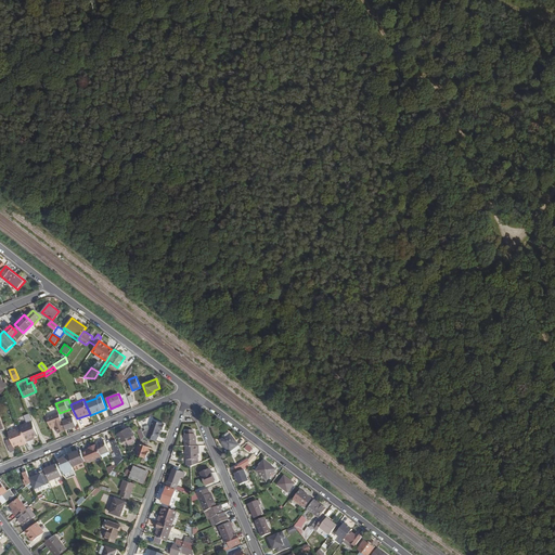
[(46,416),(50,428),(55,426),(57,434),(66,430),(66,429),(62,421),(60,413),(59,411),(46,416)]
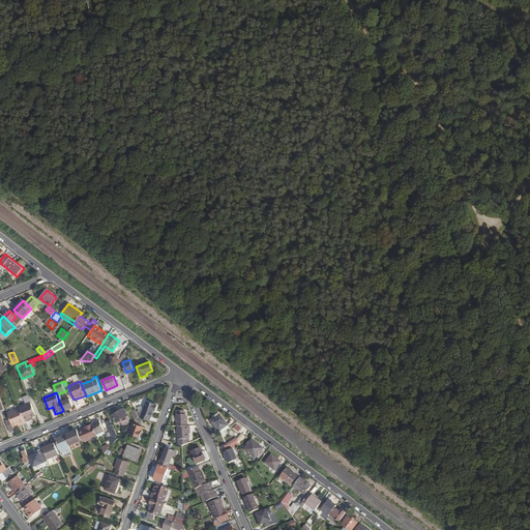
[(59,402),(63,410),(72,406),(68,399),(63,401),(59,402)]
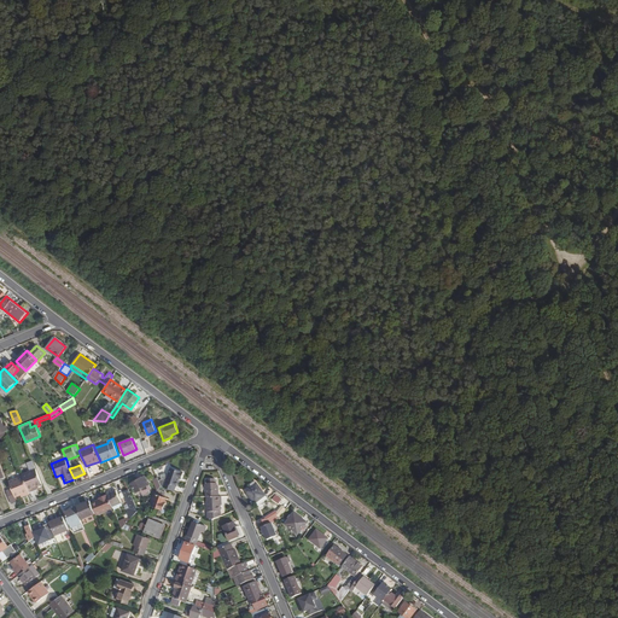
[(167,477),(163,487),(174,491),(176,485),(180,478),(181,478),(184,472),(170,467),(167,477)]
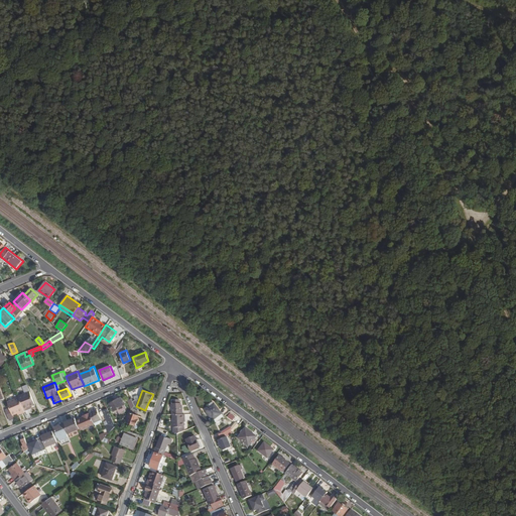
[(18,397),(23,410),(27,409),(27,407),(34,404),(29,391),(18,396),(18,397)]
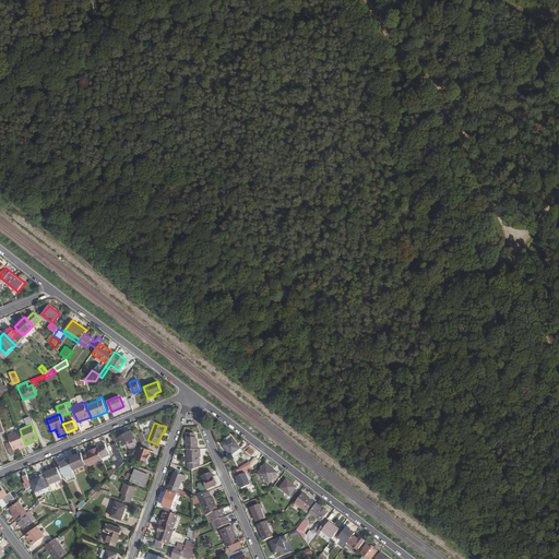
[(7,435),(10,442),(12,449),(21,445),(21,448),(25,445),(25,444),(20,430),(7,435)]
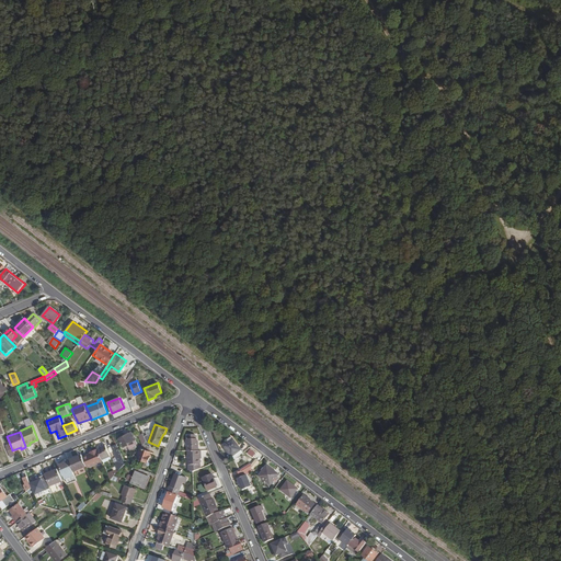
[(138,443),(132,433),(129,434),(128,433),(119,438),(124,447),(128,445),(130,449),(137,446),(135,444),(138,443)]
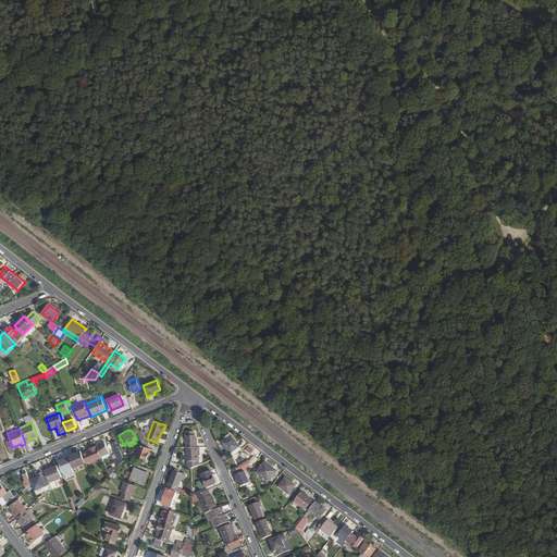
[(185,436),(185,448),(186,448),(197,447),(197,438),(195,438),(195,435),(194,435),(194,432),(187,432),(187,436),(185,436)]
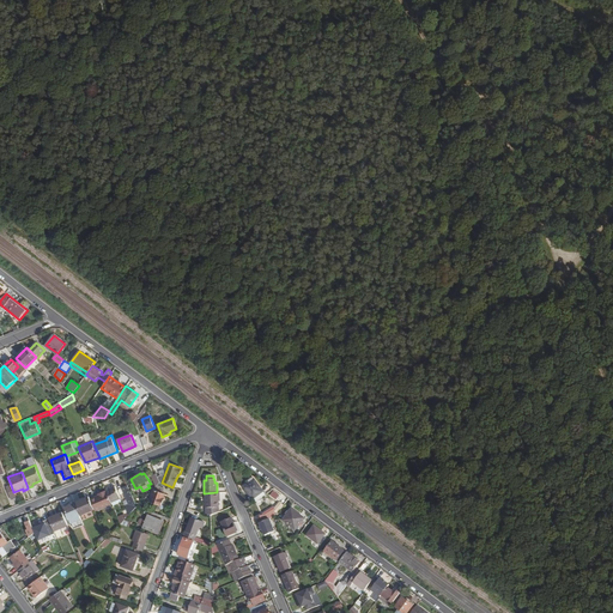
[(244,487),(254,499),(263,492),(253,478),(249,480),(250,483),(244,487)]
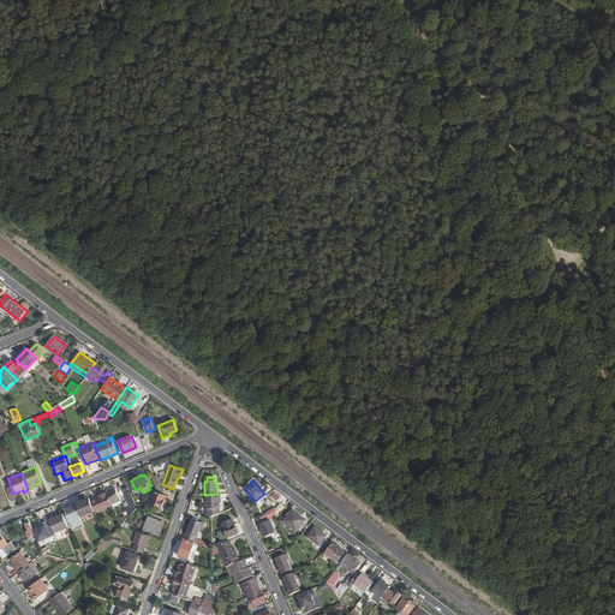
[(168,499),(166,499),(165,500),(162,500),(165,495),(162,494),(163,489),(157,487),(157,488),(154,491),(155,493),(153,500),(154,500),(153,503),(160,506),(160,507),(160,508),(161,508),(162,509),(163,509),(163,508),(165,508),(168,499)]
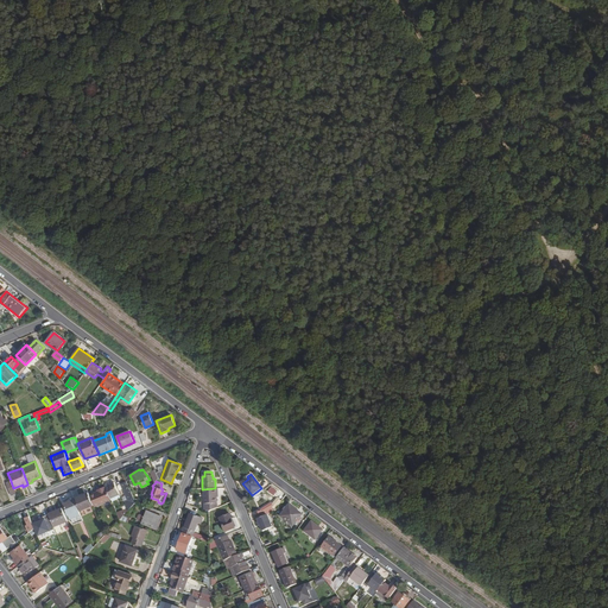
[(106,486),(111,498),(119,494),(114,482),(109,483),(108,482),(105,483),(106,486)]
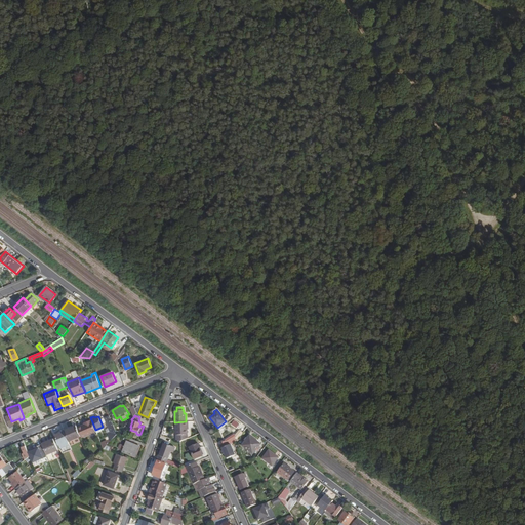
[(110,440),(111,441),(117,434),(110,416),(106,417),(111,432),(108,433),(110,440)]
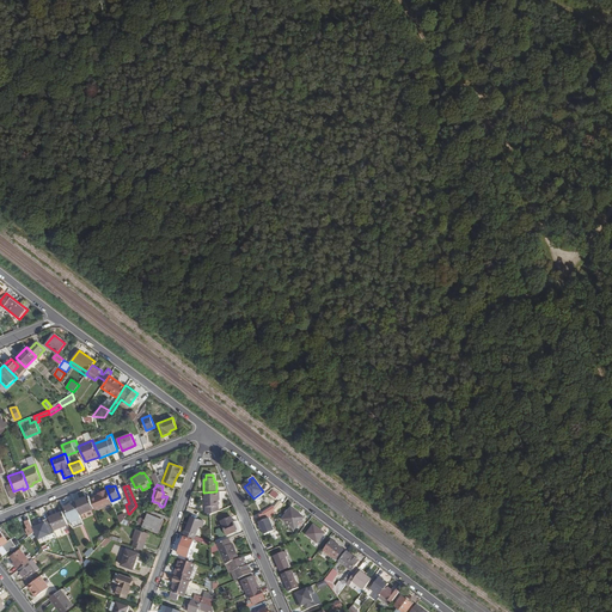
[(111,501),(106,489),(101,491),(102,494),(98,494),(90,497),(96,510),(112,503),(111,501)]
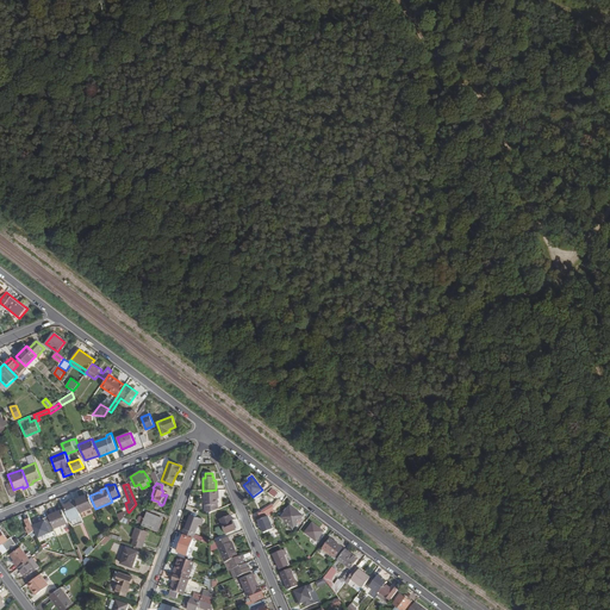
[(219,496),(218,490),(216,490),(204,491),(204,505),(205,511),(210,512),(218,510),(218,505),(218,496),(219,496)]
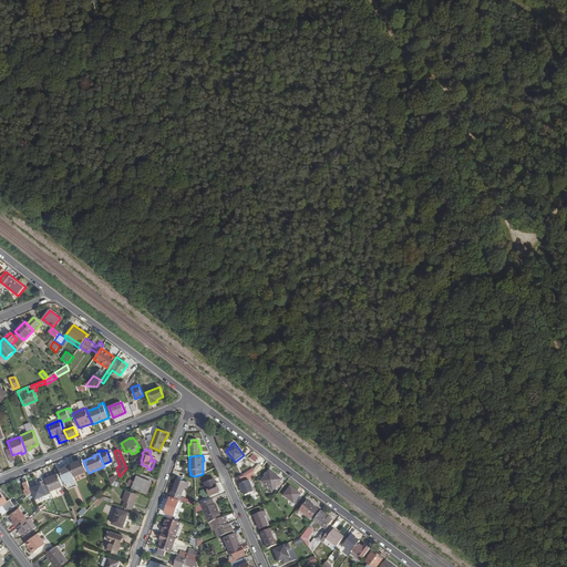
[(244,455),(235,462),(236,464),(239,462),(243,460),(246,457),(244,455)]
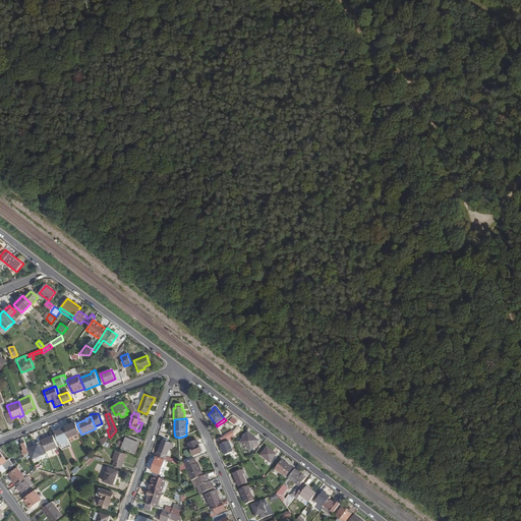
[(64,427),(68,438),(80,432),(75,422),(63,427),(64,427)]
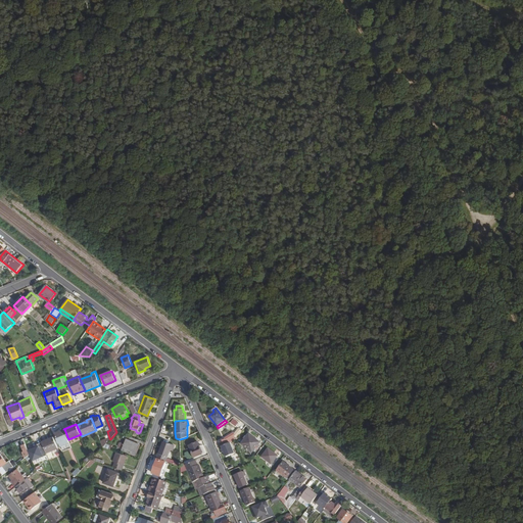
[(59,443),(68,439),(64,429),(55,433),(59,443)]
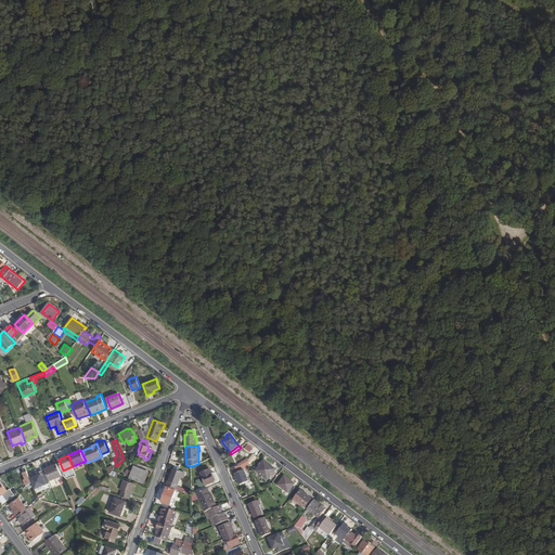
[(250,465),(250,466),(257,457),(254,455),(248,462),(247,460),(237,465),(239,466),(233,469),(234,473),(242,469),(250,465)]
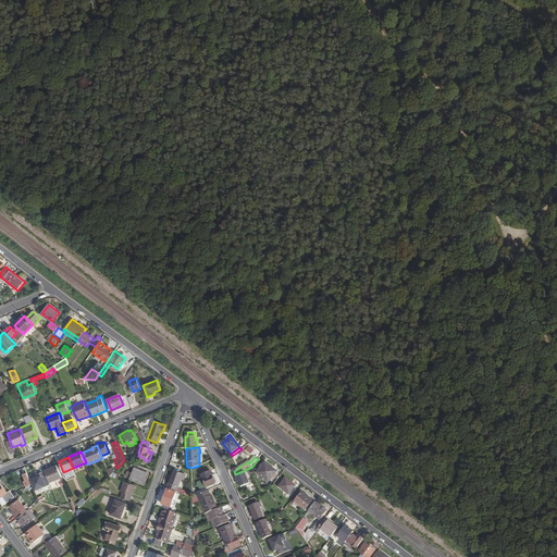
[(258,473),(263,478),(269,481),(276,471),(265,462),(263,466),(261,465),(260,467),(261,468),(258,473)]
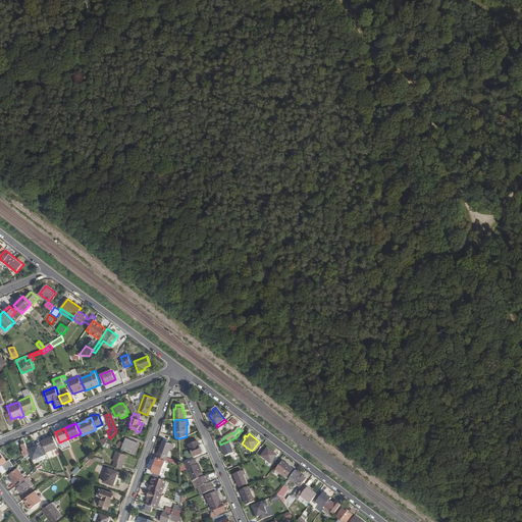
[(42,441),(46,452),(58,447),(53,435),(48,437),(49,438),(42,441)]
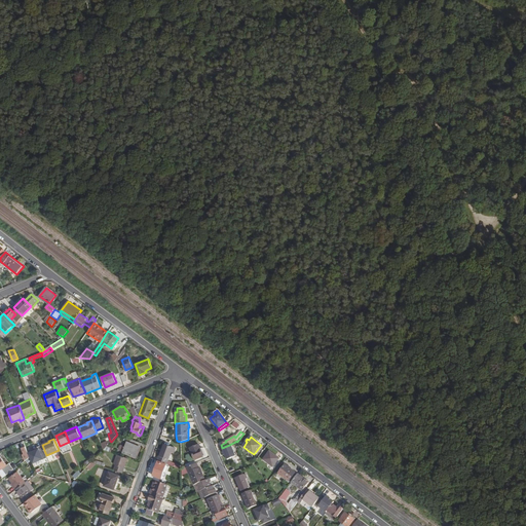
[(136,457),(142,443),(128,439),(127,442),(125,447),(123,451),(123,452),(136,457)]
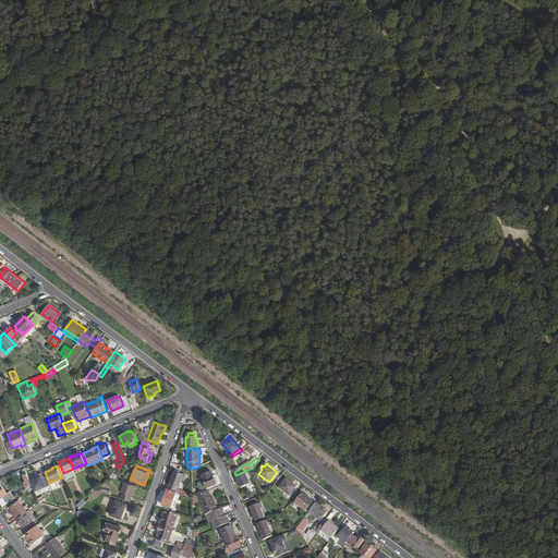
[(27,473),(32,484),(32,485),(35,484),(34,481),(44,477),(39,468),(27,473)]
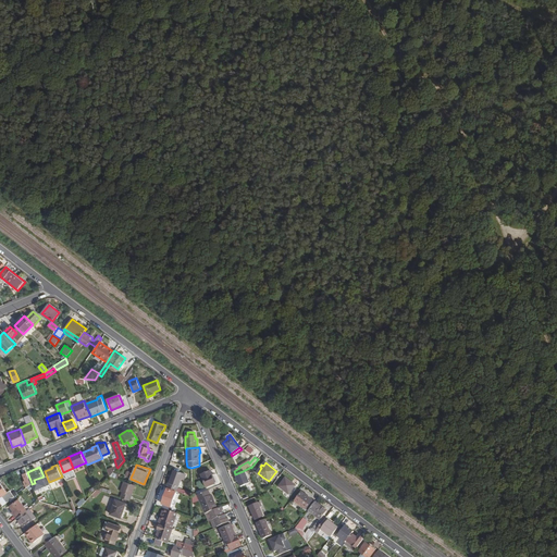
[(118,468),(116,467),(108,470),(110,477),(113,472),(118,468)]
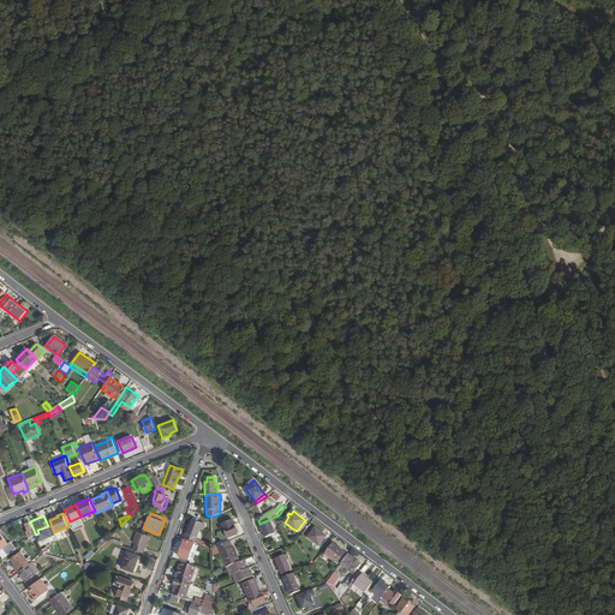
[(81,517),(71,521),(75,531),(84,526),(81,517)]
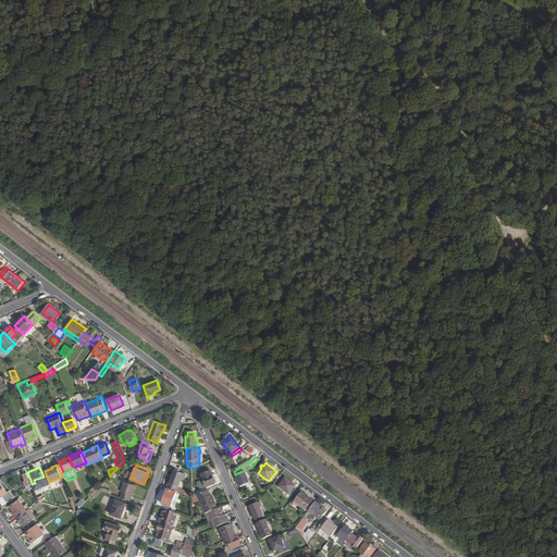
[(173,475),(171,484),(169,484),(168,489),(177,492),(178,489),(180,487),(183,480),(185,480),(186,474),(175,471),(173,475)]
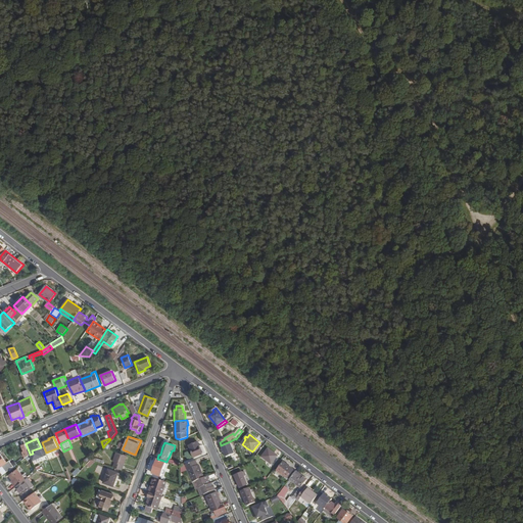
[(189,445),(194,458),(202,454),(199,446),(200,445),(198,442),(189,445)]
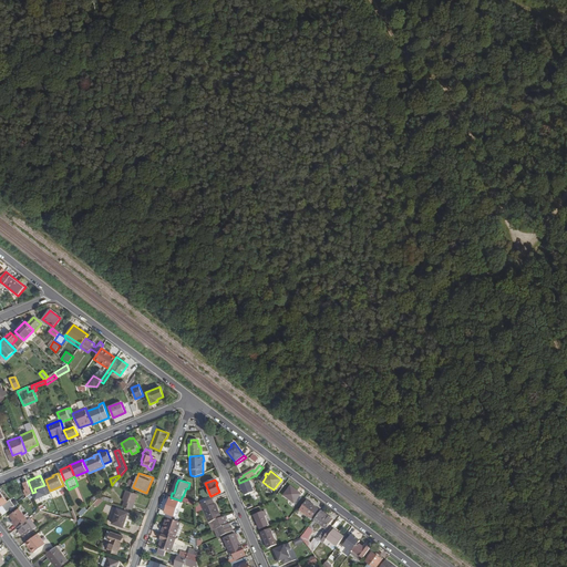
[(249,480),(240,484),(245,496),(255,492),(249,480)]
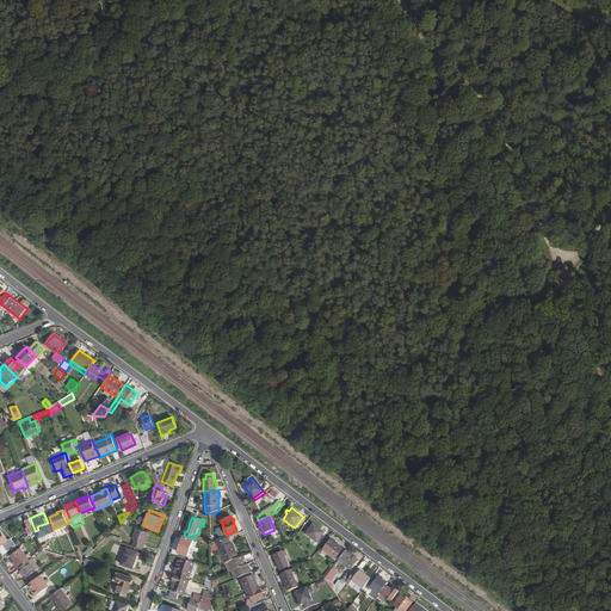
[(318,542),(325,532),(314,524),(307,534),(318,542)]
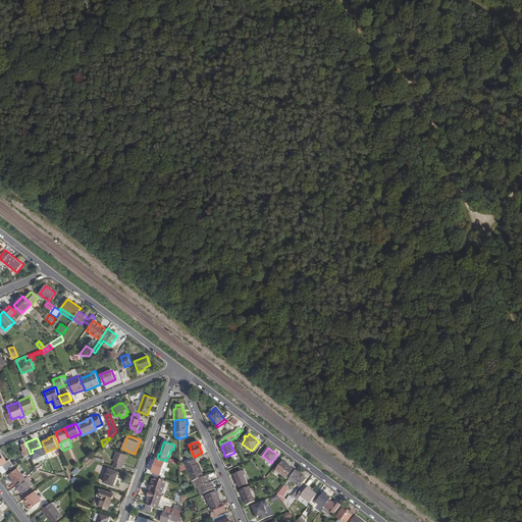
[(126,455),(116,451),(113,461),(111,466),(121,469),(123,465),(126,455)]
